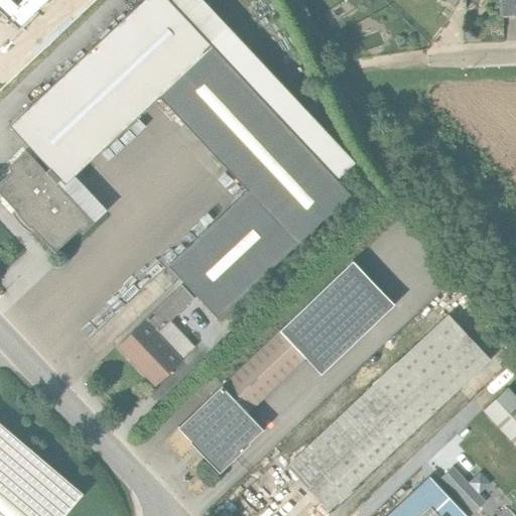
[(0,0),(0,13),(17,28),(46,0),(0,0)]
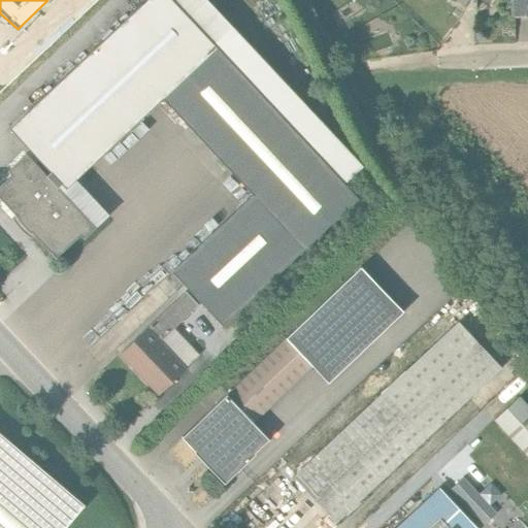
[(252,195),(325,126),(206,0),(145,0),(9,128),(48,171),(45,174),(25,154),(6,171),(9,174),(0,184),(0,199),(55,258),(79,236),(83,238),(108,216),(75,179),(161,99),(252,195)]
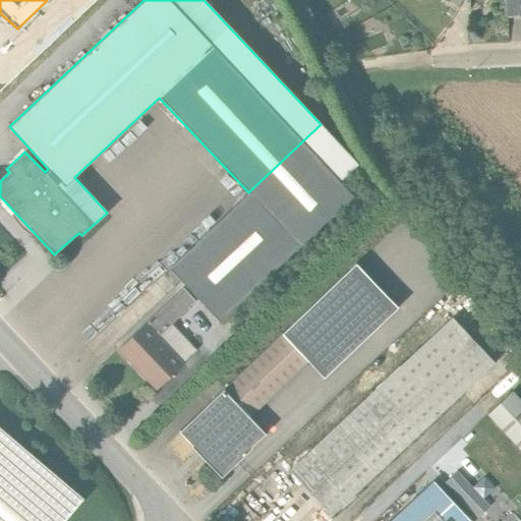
[(520,0),(504,0),(505,13),(520,12),(520,0)]
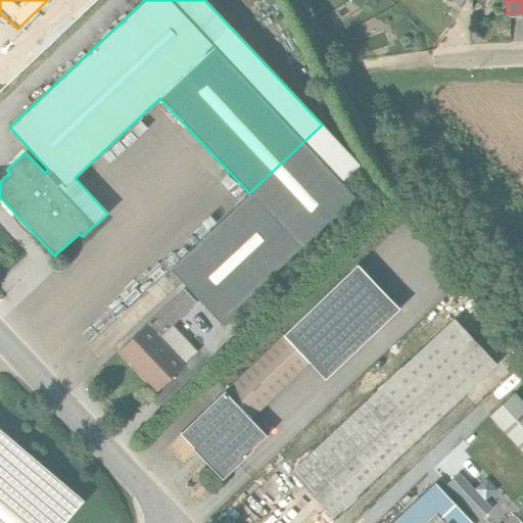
[(359,163),(322,125),(249,193),(170,268),(220,322),(353,196),(340,182),(359,163)]
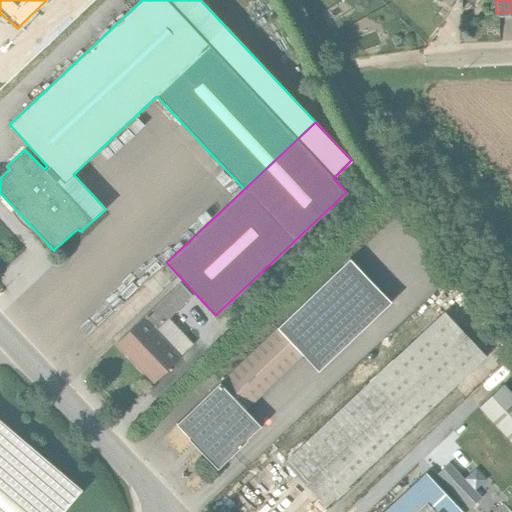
[(175,424),(217,467),(260,426),(245,411),(303,356),(318,371),(390,302),(348,259),(175,424)]
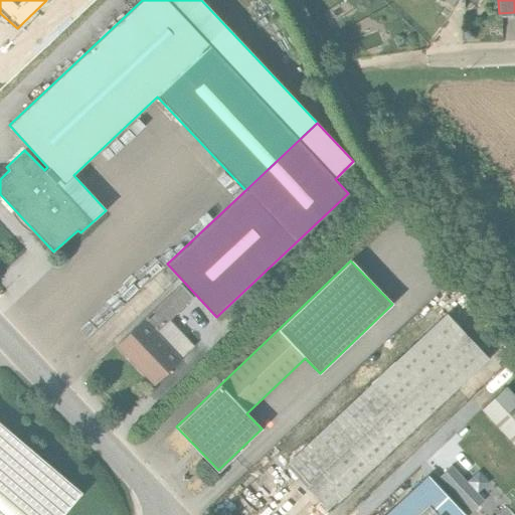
[(193,298),(180,286),(116,346),(154,385),(181,359),(156,333),(193,298)]
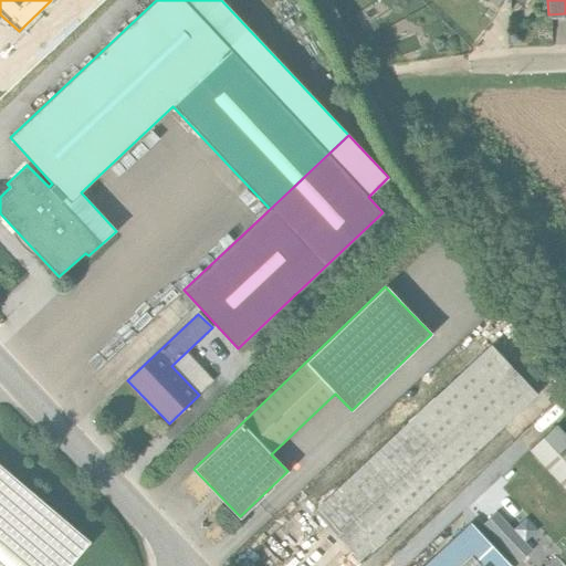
[(312,511),(360,562),(536,394),(489,344),(312,511)]
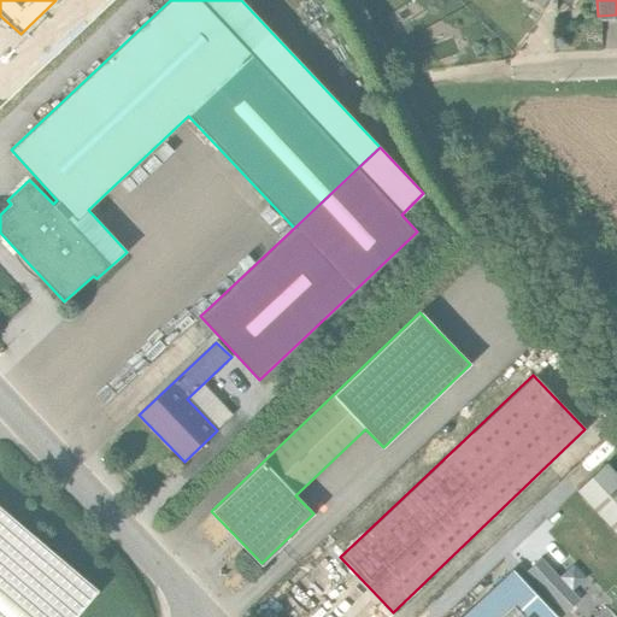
[(616,474),(606,463),(575,492),(616,535),(616,474)]
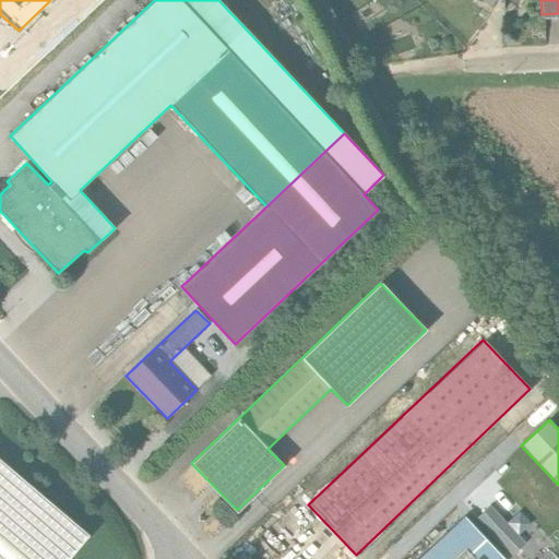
[(0,558),(68,558),(90,534),(0,459),(0,558)]
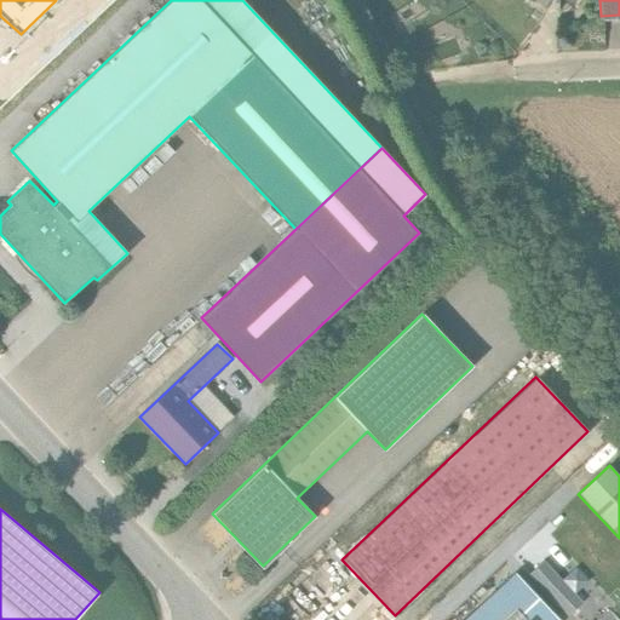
[(558,619),(515,573),(464,619),(558,619)]
